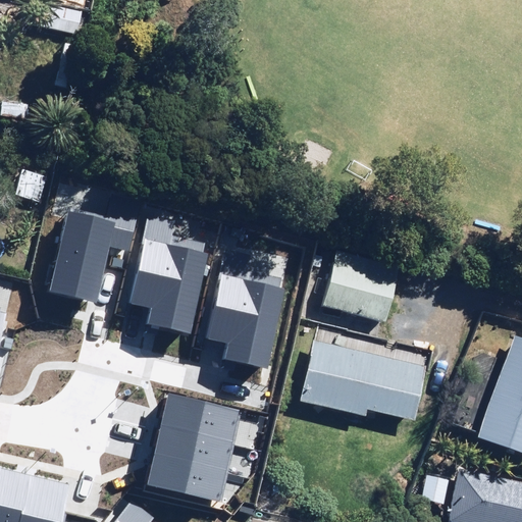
[(93,49),(63,44),(54,90),(84,96),(93,49)]
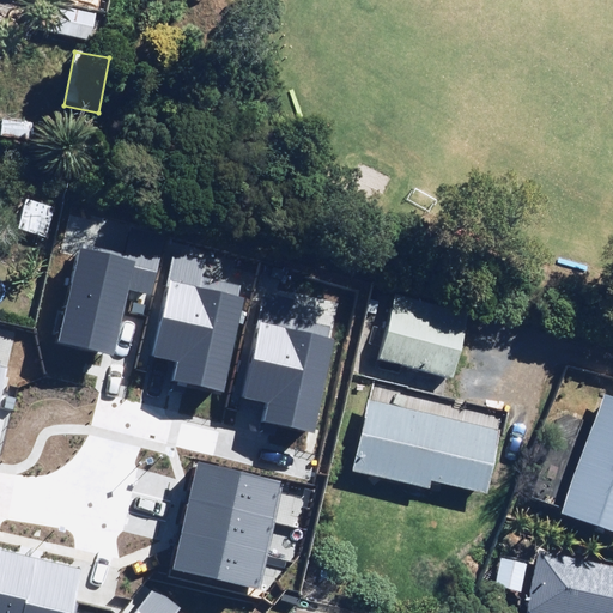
[(110,222),(71,210),(59,252),(97,262),(110,222)]
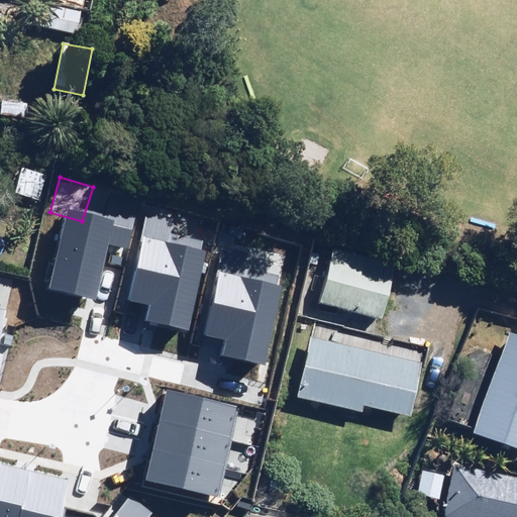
[(204,226),(115,201),(106,231),(120,235),(112,264),(84,255),(74,291),(177,320),(204,226)]
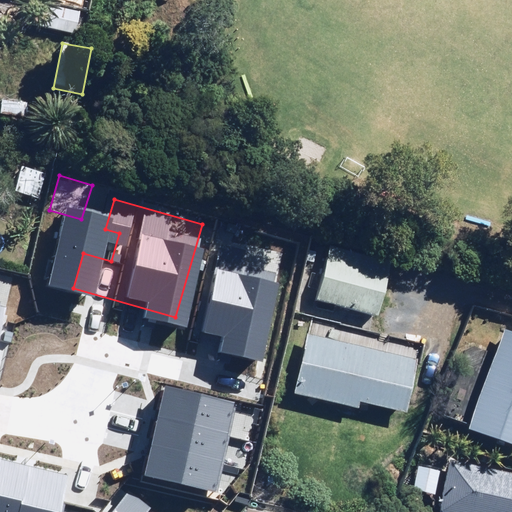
[(393,261),(330,246),(316,302),(379,317),(393,261)]
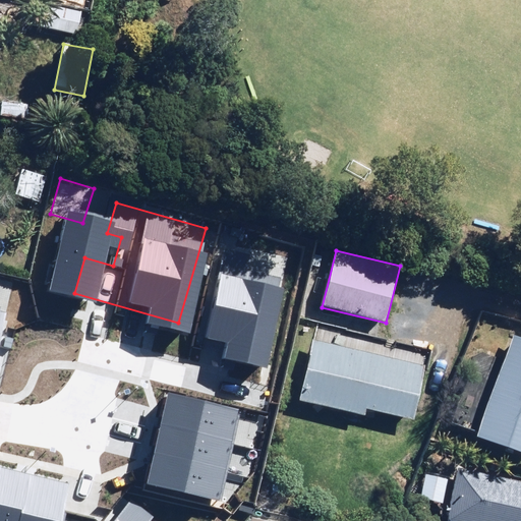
[(299,274),(273,270),(267,310),(293,314),(299,274)]
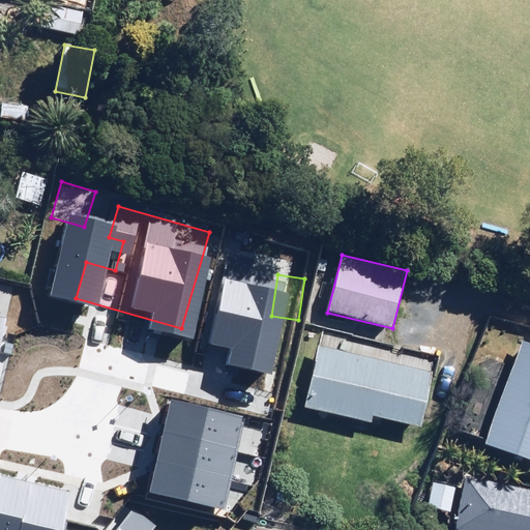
[(529,342),(524,340),(486,442),(529,459),(529,342)]
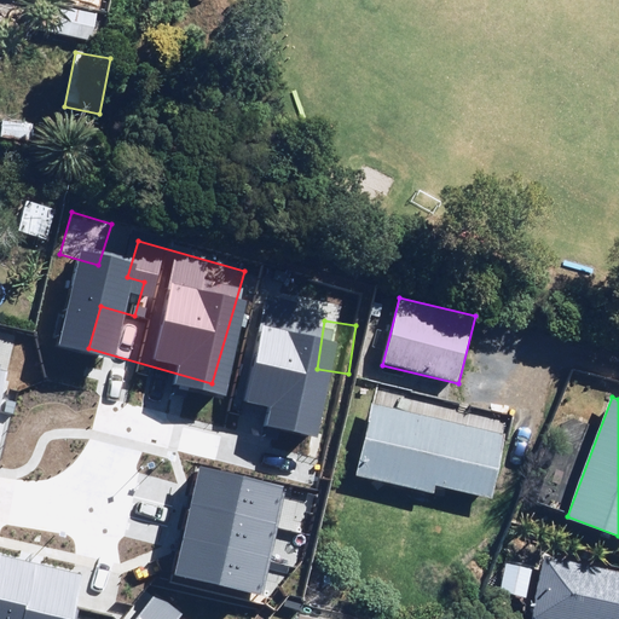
[(353,474),(433,493),(431,499),(453,505),(457,491),(492,499),(508,437),(371,403),(353,474)]
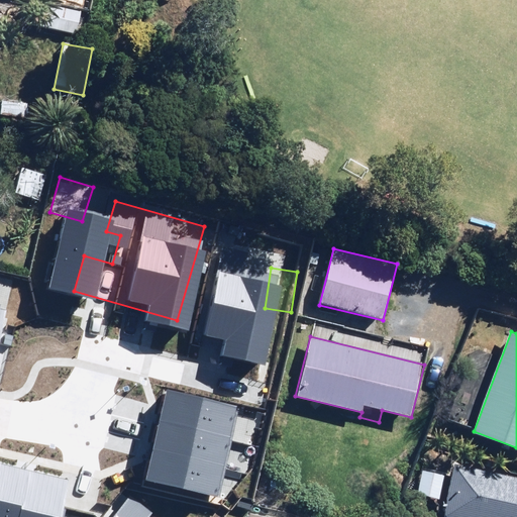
[(131,352),(131,348),(97,342),(78,437),(133,448),(139,419),(188,428),(200,367),(131,352)]
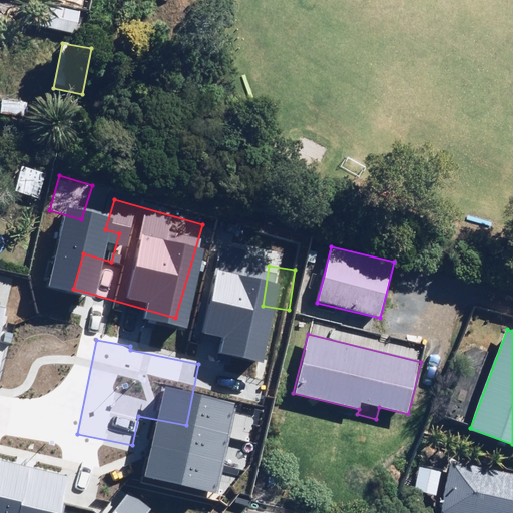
[(512,512),(512,474),(451,462),(441,512),(512,512)]
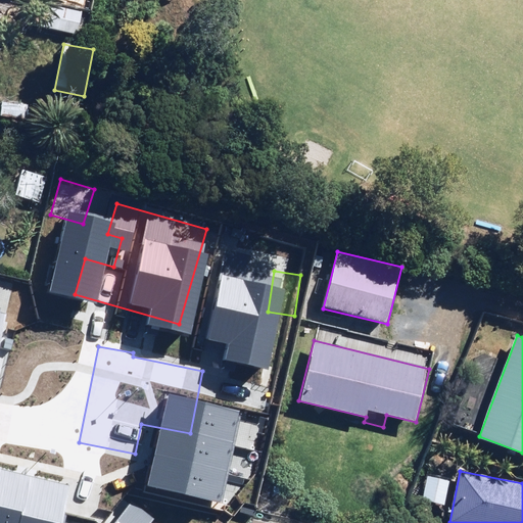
[(135,522),(129,493),(66,507),(69,522),(135,522)]
